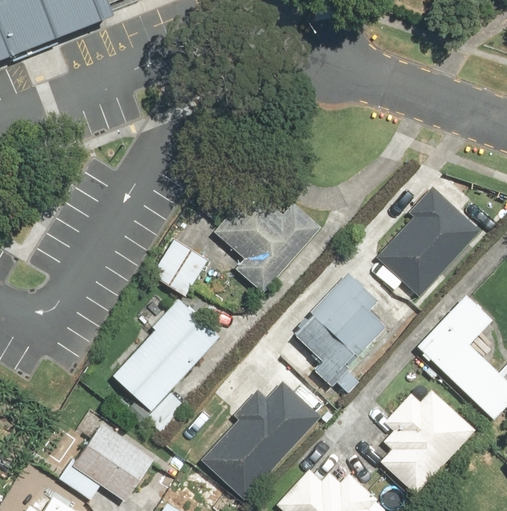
[(0,0),(0,57),(118,6),(115,0),(0,0)]
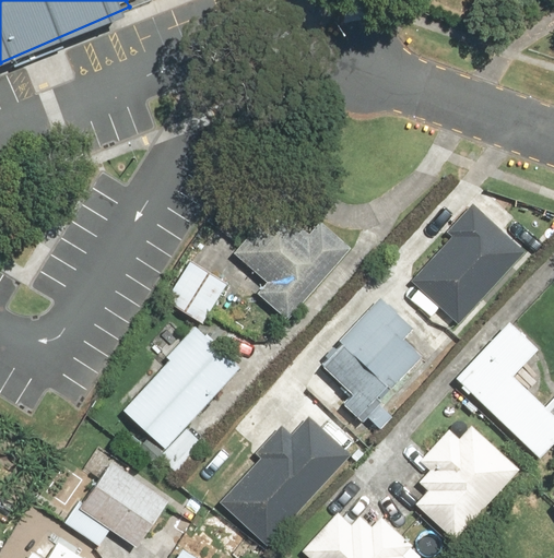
[(445,237),(411,273),(449,309),(515,239),(463,191),(432,224),(445,237)]
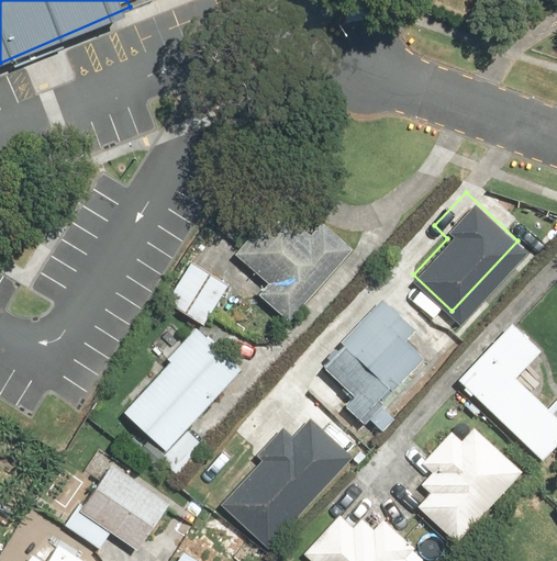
[(277,206),(234,253),(267,283),(258,292),(289,321),(354,251),(320,221),(308,235),(277,206)]
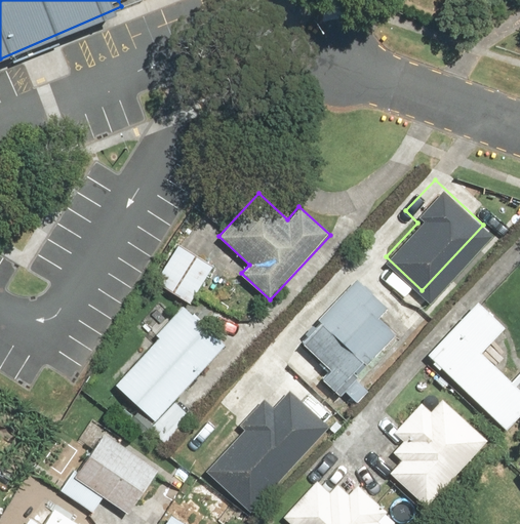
[(180,244),(155,283),(191,306),(215,268),(180,244)]
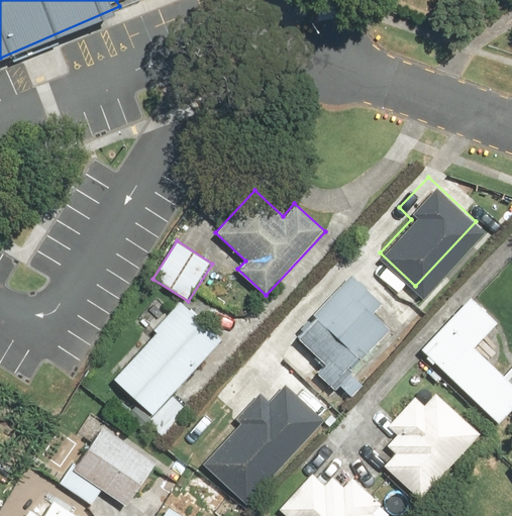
[(382,304),(349,274),(292,336),(298,342),(288,352),(332,393),(339,385),(352,397),(364,385),(350,374),(390,330),(373,315),(382,304)]
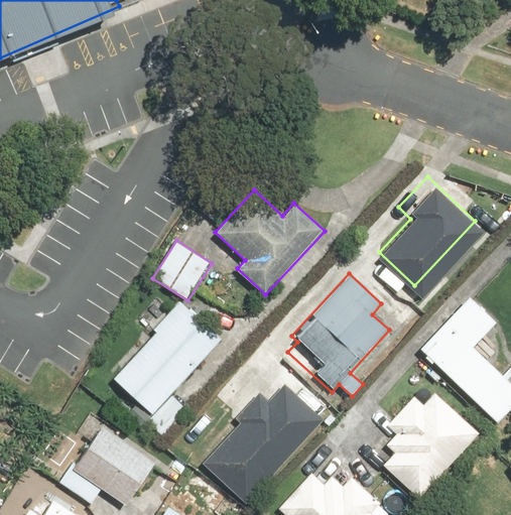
[(468,296),(418,348),(496,422),(510,406),(510,385),(471,348),(495,323),(468,296)]
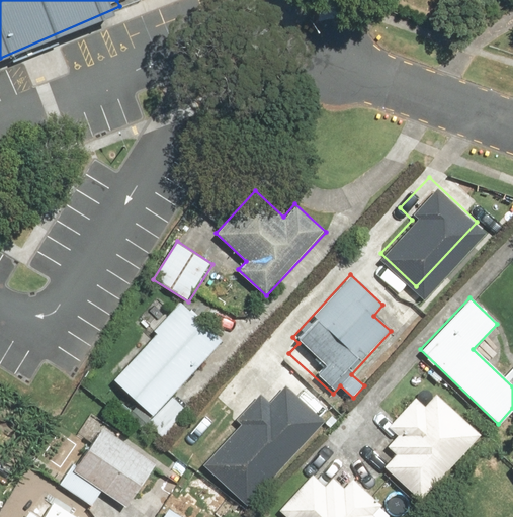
[(184,304),(109,383),(136,409),(134,411),(163,439),(189,411),(172,395),(224,341),(184,304)]
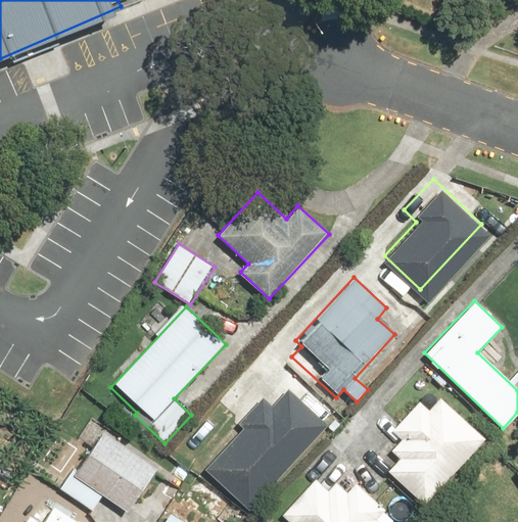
[(279,378),(199,466),(243,505),(322,417),(279,378)]
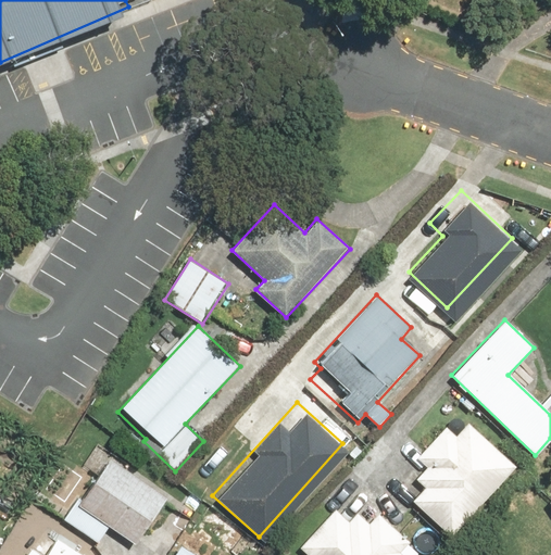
[(446,535),(511,466),(468,427),(453,443),(441,432),(411,465),(423,476),(403,496),(446,535)]
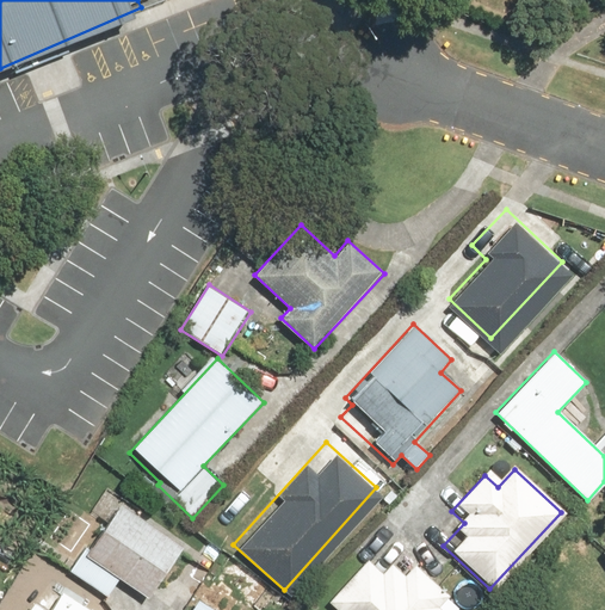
[(183,547),(121,505),(88,552),(85,549),(71,571),(109,597),(119,580),(147,599),(183,547)]
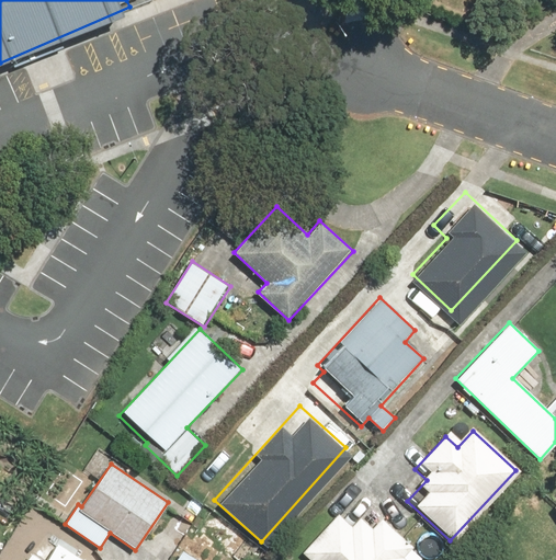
[(340,513),(303,551),(311,559),(424,559),(382,518),(374,527),(362,515),(352,525),(340,513)]
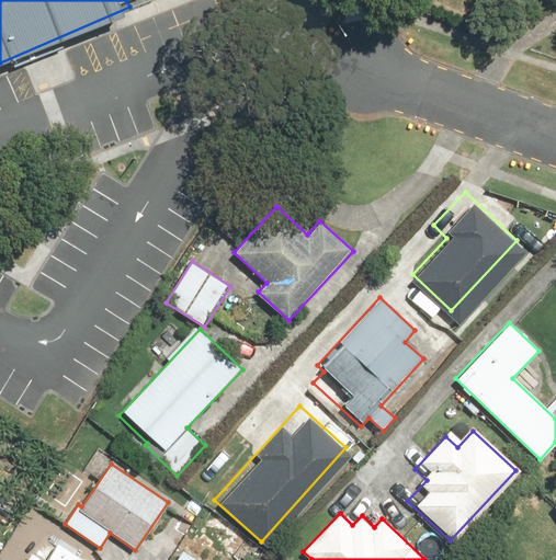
[(86,559),(79,556),(83,548),(64,536),(47,559),(43,559),(32,553),(26,559),(86,559)]
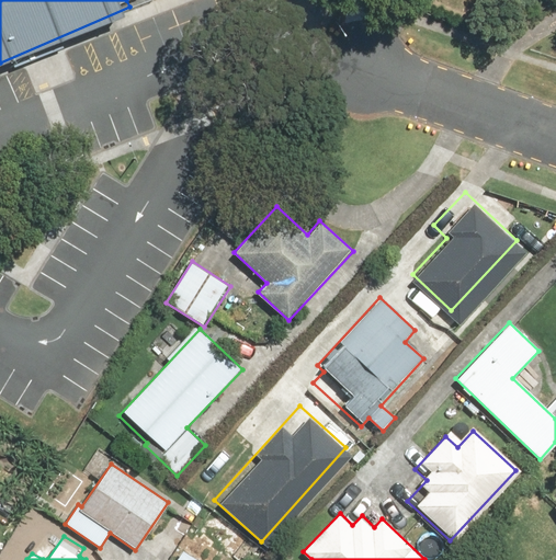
All buildings are outlined.
